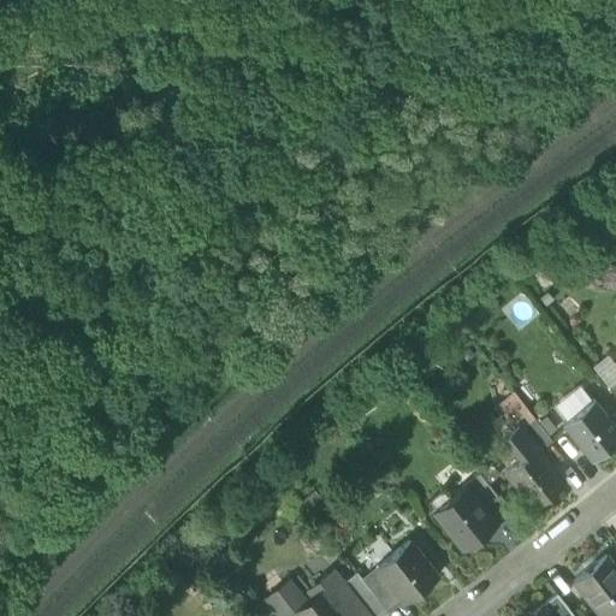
[(592,367),(606,386),(615,379),(615,366),(606,355),(592,367)]
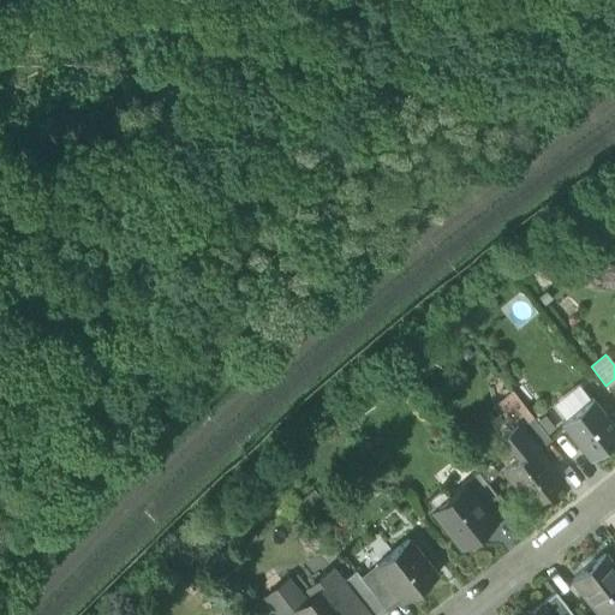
[(554,405),(567,421),(592,399),(580,384),(554,405)]
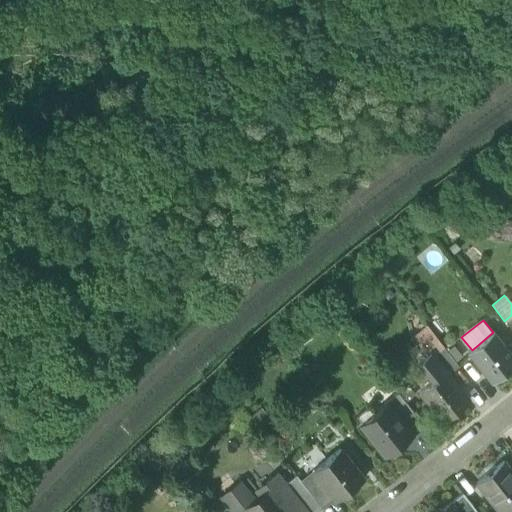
[(410,339),(425,357),(429,354),(424,347),(435,338),(436,338),(428,326),(410,339)]
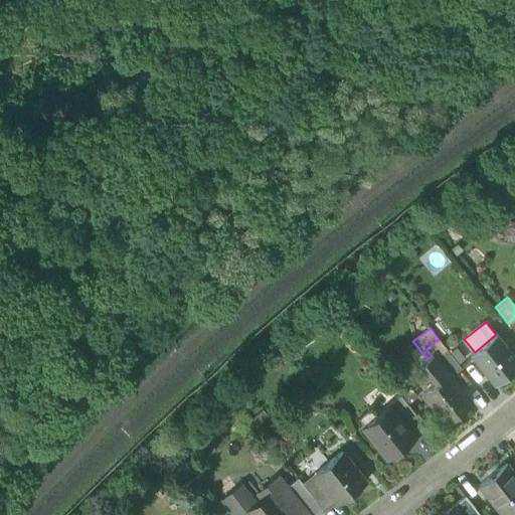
[(471,354),(495,385),(514,368),(514,358),(496,334),(475,352),(471,354)]
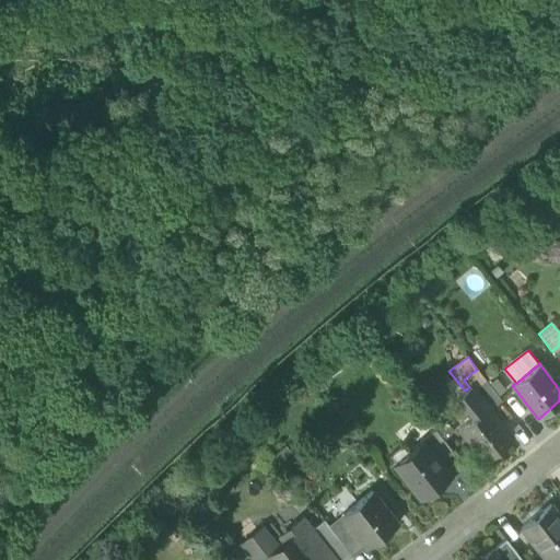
[(471,386),(474,389),(485,381),(476,370),(464,380),(469,387),(471,386)]
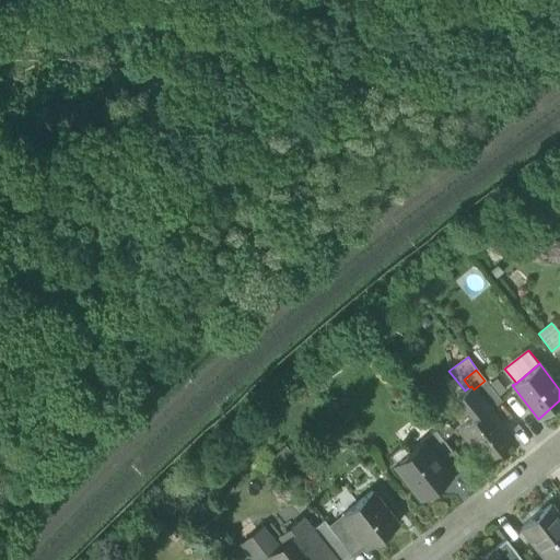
[(474,389),(488,407),(490,410),(502,400),(486,381),(485,381),(474,389)]
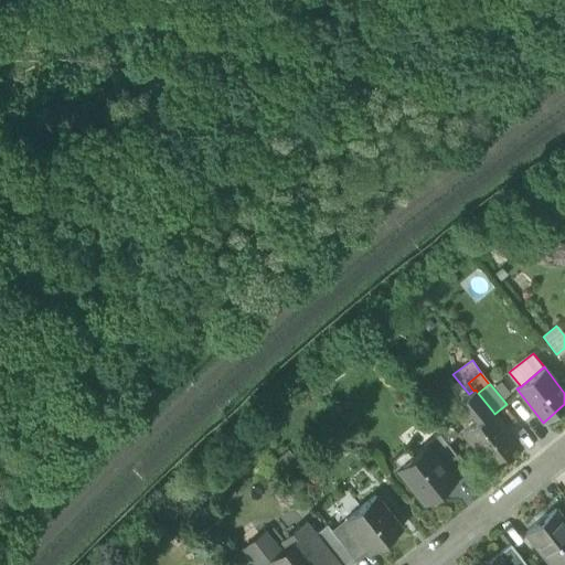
[(477,394),(473,391),(469,394),(461,401),(478,422),(489,413),(476,395),(477,394)]
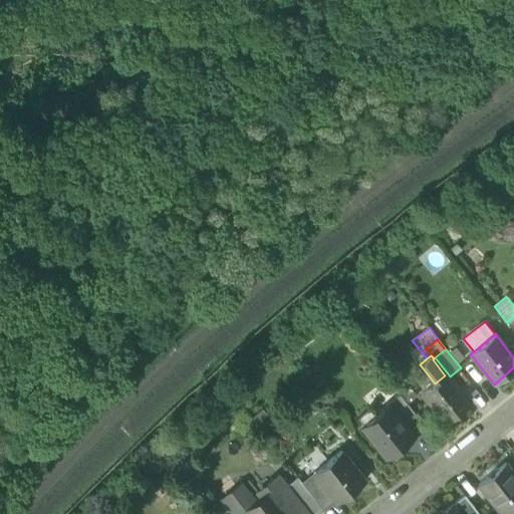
[(448,373),(435,357),(434,358),(433,359),(445,375),(448,373)]
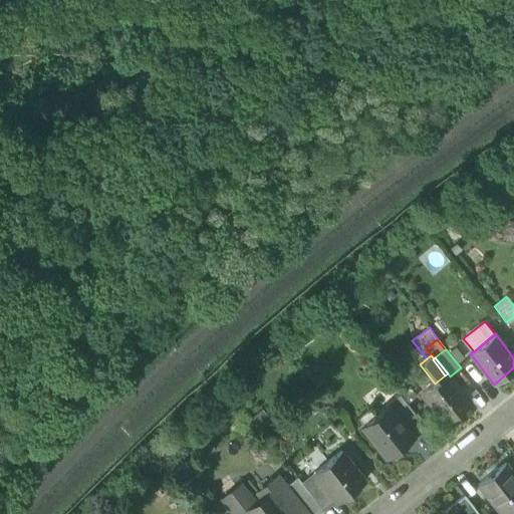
[(442,422),(446,424),(450,422),(451,421),(452,418),(471,403),(450,376),(448,373),(445,375),(435,383),(422,394),(440,416),(440,420),(442,422)]
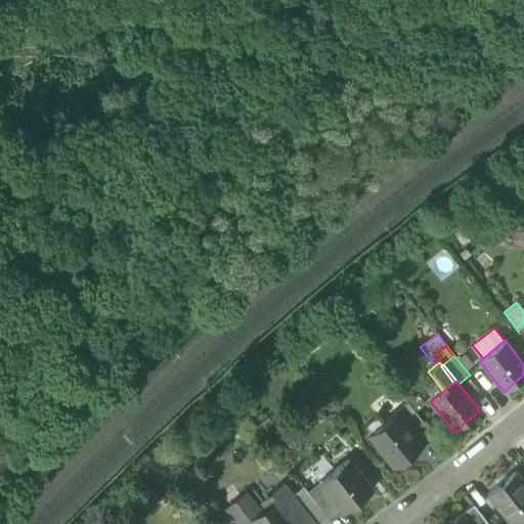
[(396,413),(412,433),(425,423),(408,402),(395,413),(396,413)]
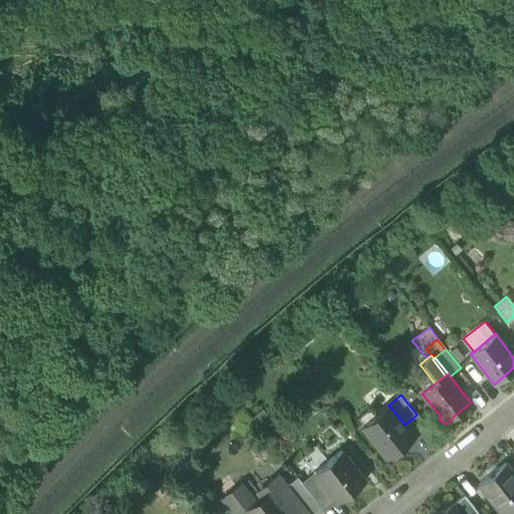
[(381,450),(388,459),(399,450),(414,437),(405,425),(389,406),(388,406),(376,416),(370,408),(358,418),(363,425),(362,426),(381,450)]
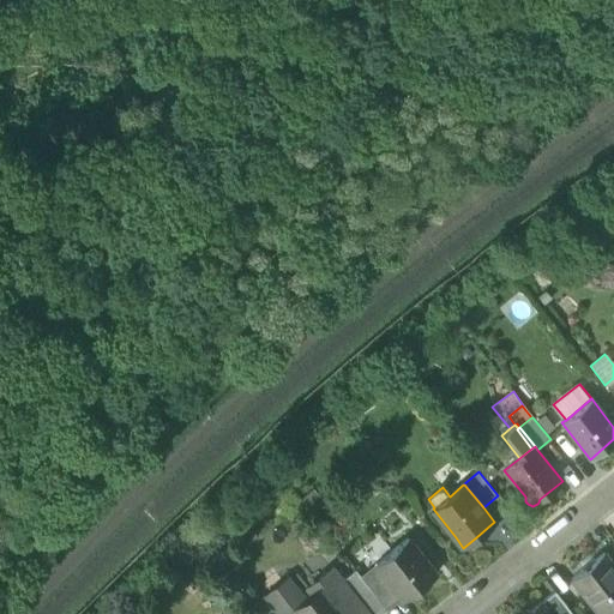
[(402,599),(403,601),(437,575),(408,539),(375,565),(384,576),(402,599)]
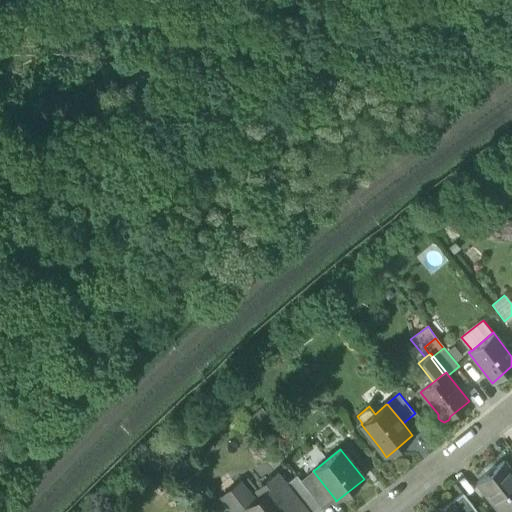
[(477,484),(499,511),(510,511),(511,511),(511,473),(504,463),(477,484)]
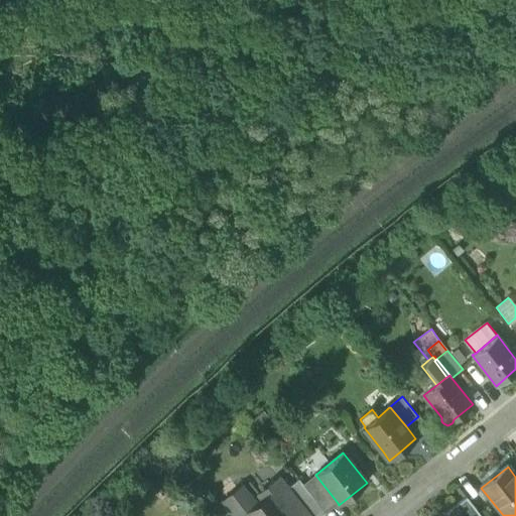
[(323,484),(315,475),(302,485),(309,494),(323,484)]
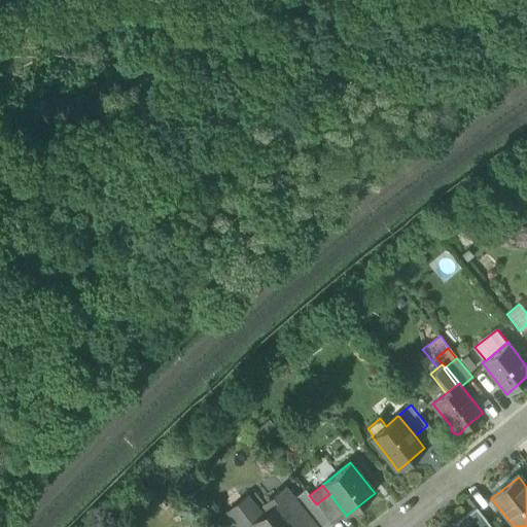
[(275,498),(279,504),(280,503),(299,526),(317,526),(294,498),(287,488),(275,498)]
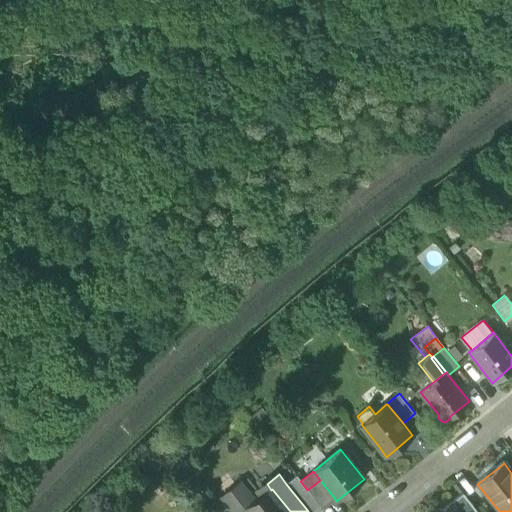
[(308,511),(318,511),(322,509),(307,490),(300,481),(296,476),(286,484),(308,511)]
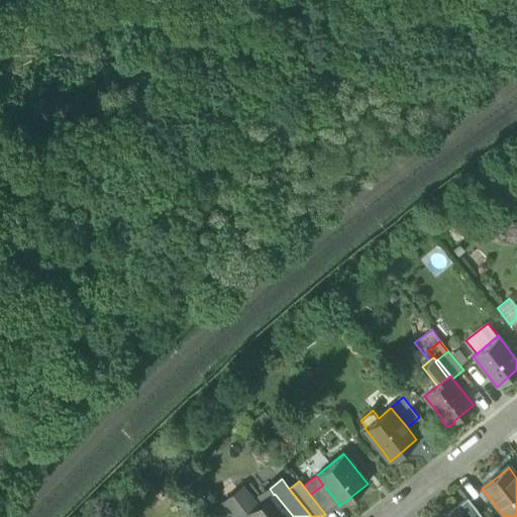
[(323,485),(310,495),(325,514),(338,504),(323,485)]
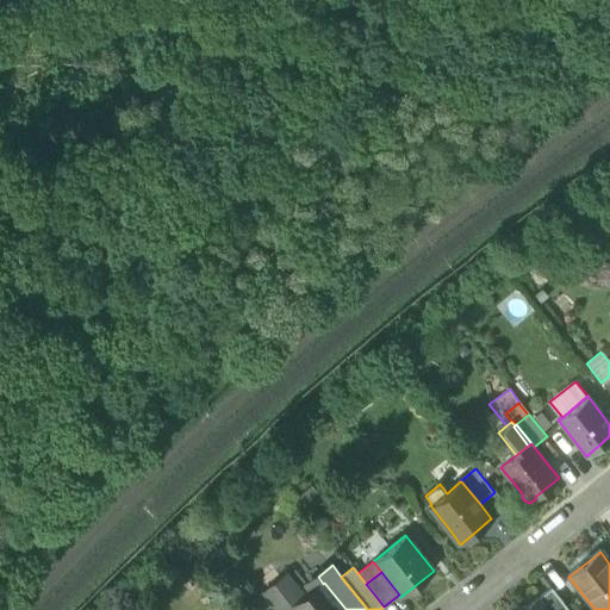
[(277,609),(290,609),(305,598),(292,582),(282,580),(271,591),(269,599),(277,609)]
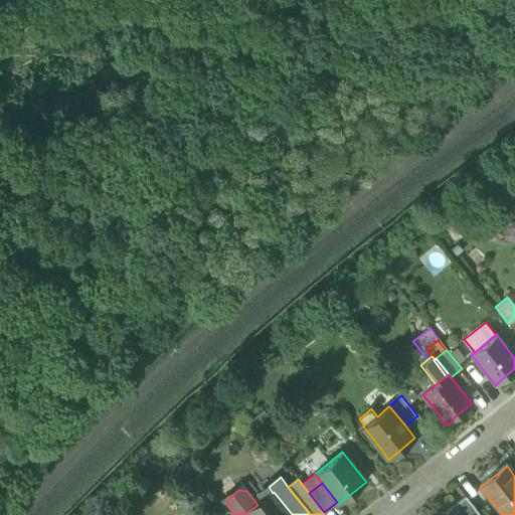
[(292,514),(274,492),(273,493),(258,505),(244,514),(292,514)]
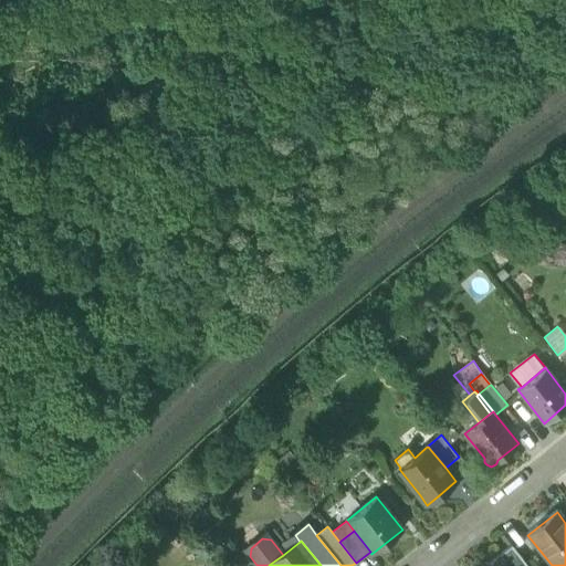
[(526,565),(512,547),(499,557),(504,565),(526,565)]
